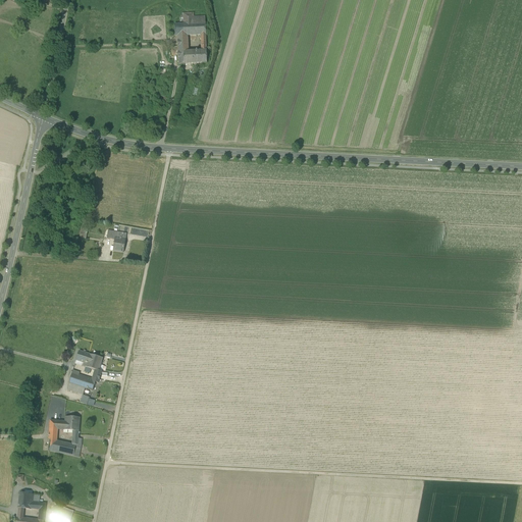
[(194,13),(184,14),(184,24),(194,23),(194,17),(194,13)]
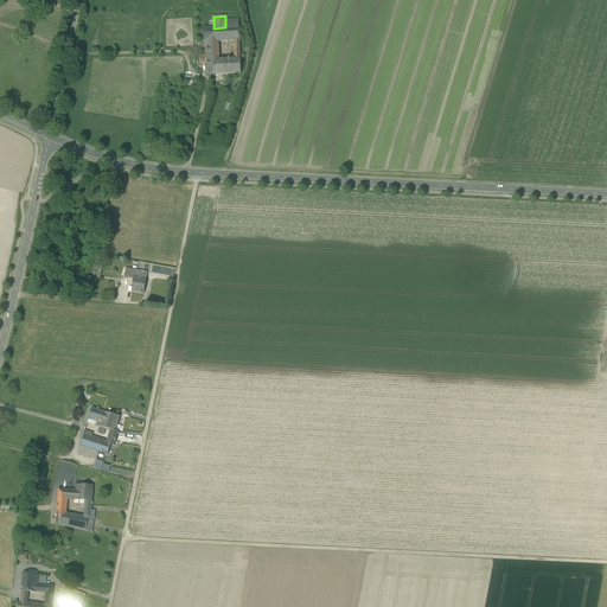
[(213,29),(203,29),(204,43),(218,42),(234,42),(240,40),(240,27),(238,27),(238,20),(225,20),(225,27),(213,29)]
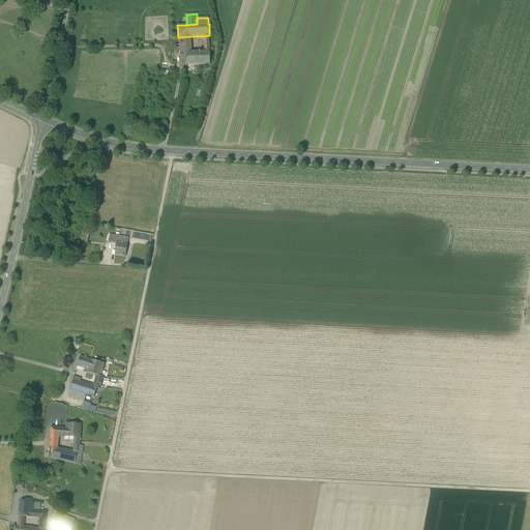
[(190,42),(180,42),(181,65),(197,65),(196,52),(195,52),(194,49),(192,49),(190,42)]
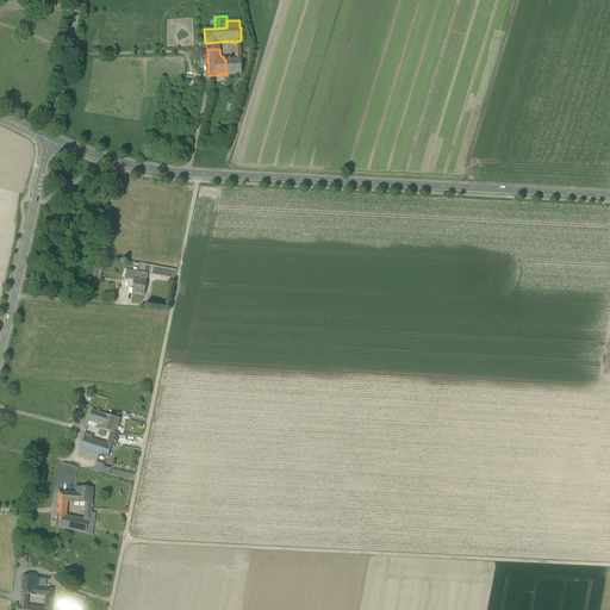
[(236,60),(225,60),(226,75),(242,74),(242,60),(236,60)]
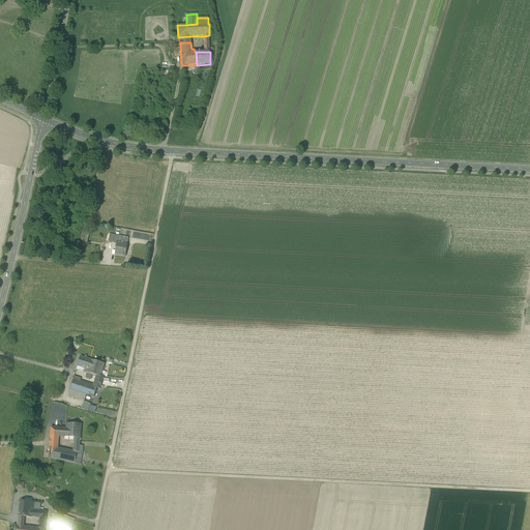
[(115,255),(119,256),(120,252),(121,253),(122,246),(120,246),(121,242),(127,243),(128,239),(128,237),(110,234),(109,242),(117,244),(115,255)]
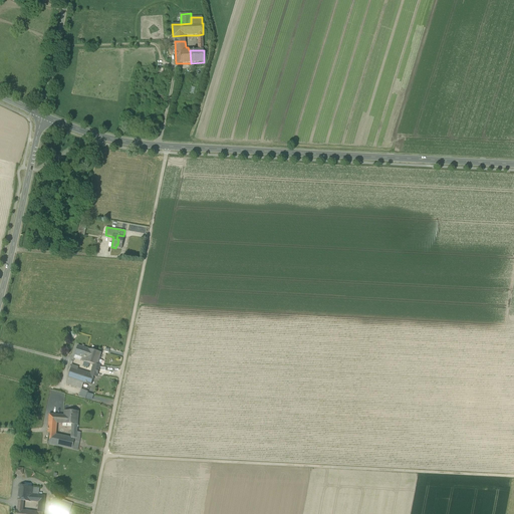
[(70,341),(75,335),(72,332),(66,338),(70,341)]
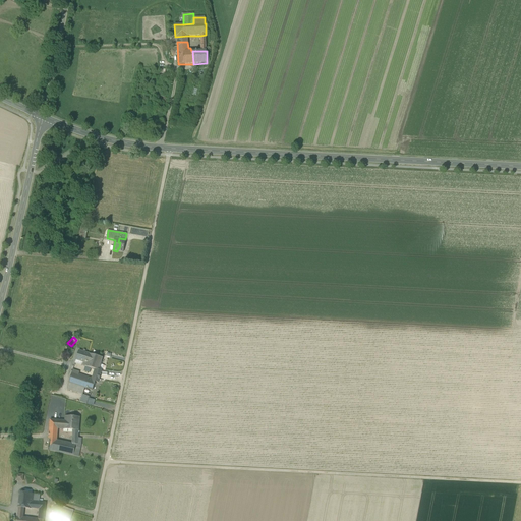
[(99,370),(102,371),(104,365),(101,364),(103,358),(79,351),(76,360),(84,362),(83,365),(85,366),(92,368),(96,369),(99,370)]
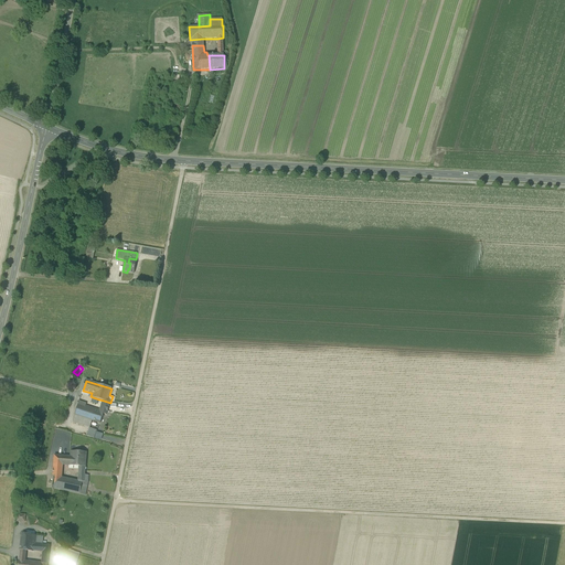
[(102,409),(107,412),(108,407),(109,404),(110,403),(107,402),(104,401),(103,405),(102,409)]
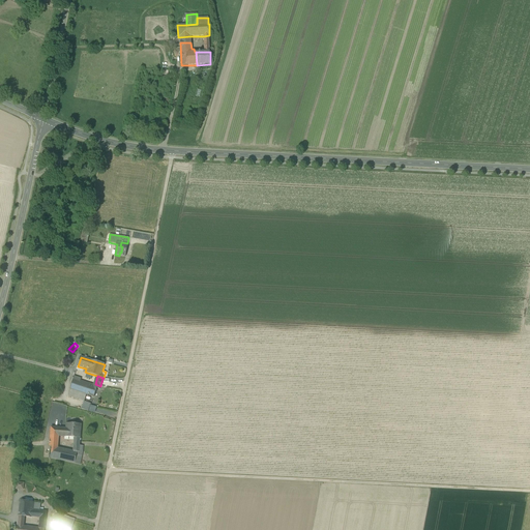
[(89,385),(81,383),(80,382),(77,381),(74,380),(70,389),(74,390),(76,391),(78,392),(86,394),(89,385)]
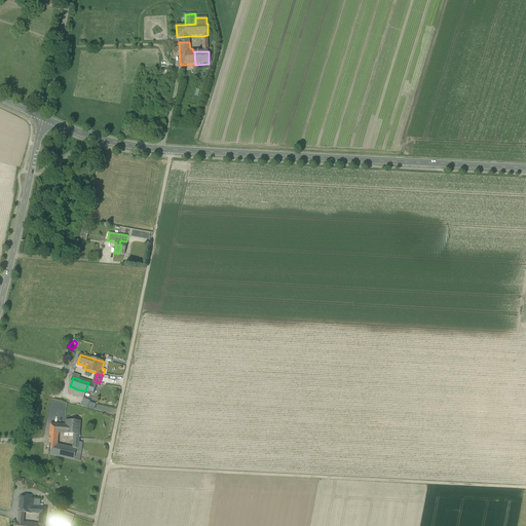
[(85,391),(94,395),(96,385),(99,386),(101,383),(100,383),(95,381),(94,384),(88,382),(85,391)]
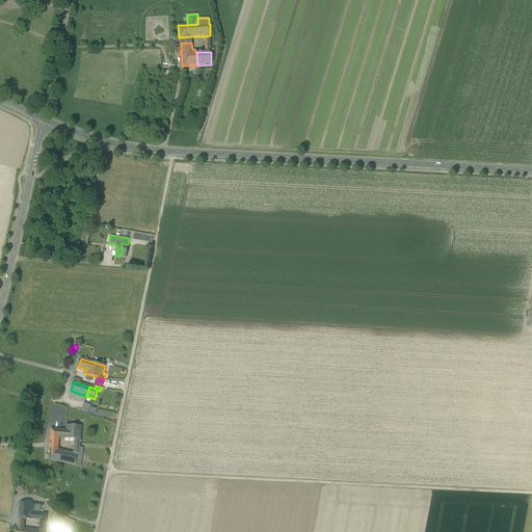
[(76,393),(74,399),(84,403),(86,396),(78,394),(76,393)]
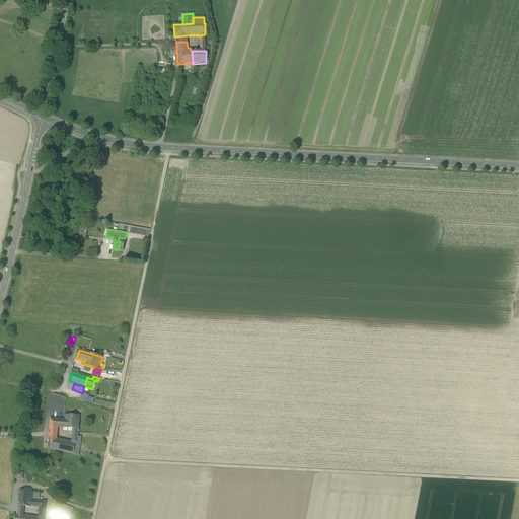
[(89,395),(82,393),(80,400),(87,403),(87,402),(88,397),(89,395)]
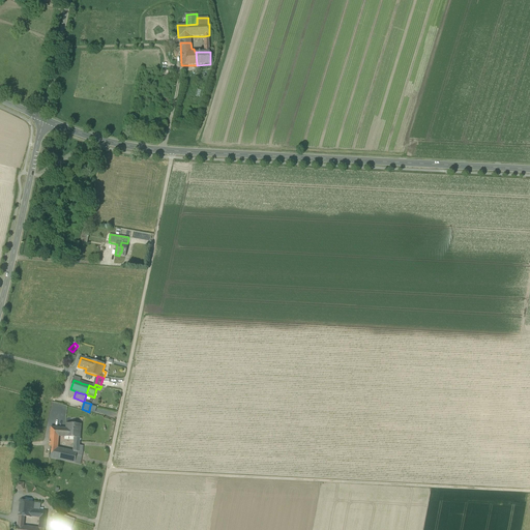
[(76,436),(81,437),(81,424),(66,423),(65,428),(65,430),(69,430),(69,429),(72,430),(72,431),(76,431),(76,436)]
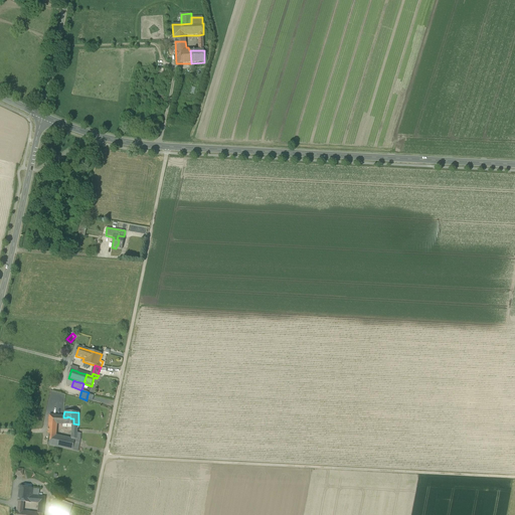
[(71,424),(71,428),(77,428),(78,424),(73,423),(73,418),(70,418),(70,417),(67,416),(67,417),(63,417),(63,415),(49,414),(48,423),(56,423),(71,424)]
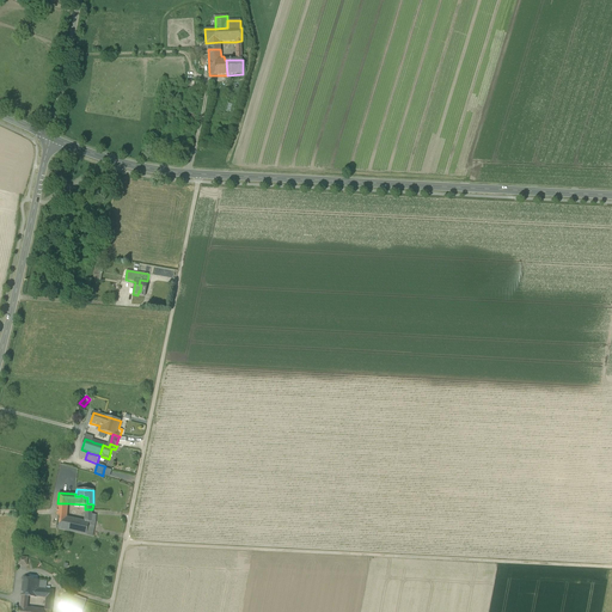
[(57,530),(68,532),(72,519),(67,518),(60,516),(57,530)]
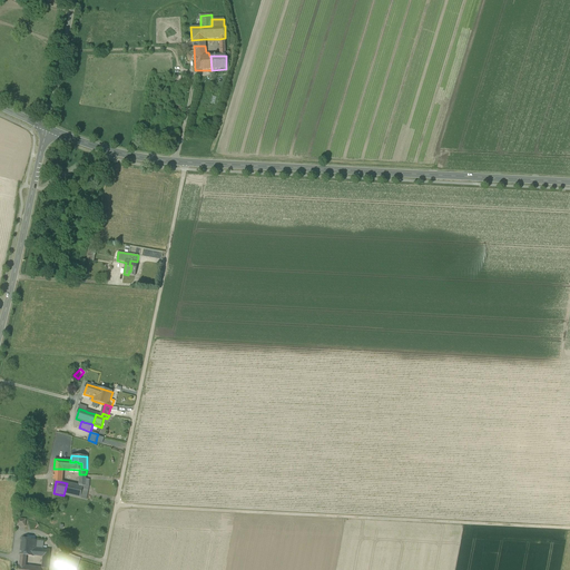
[(78,485),(67,483),(64,495),(66,495),(80,499),(82,485),(78,485)]
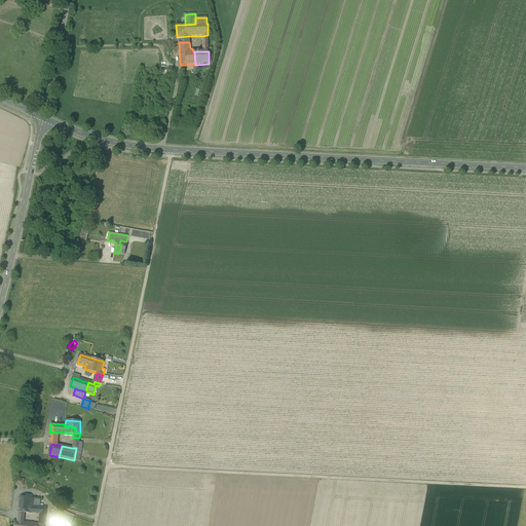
[(25,513),(33,514),(33,506),(34,499),(31,498),(20,497),(19,513),(25,513)]
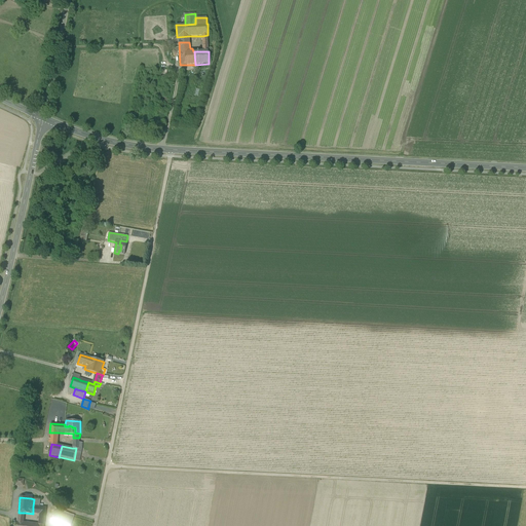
[(40,514),(39,520),(44,520),(46,508),(39,508),(33,506),(33,514),(40,514)]
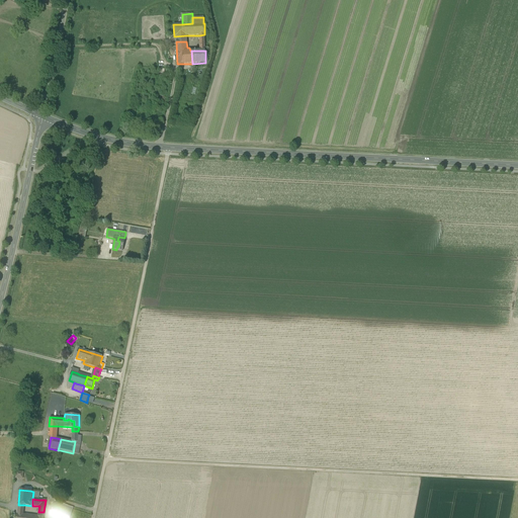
[(57,508),(68,512),(69,507),(55,501),(53,506),(57,508)]
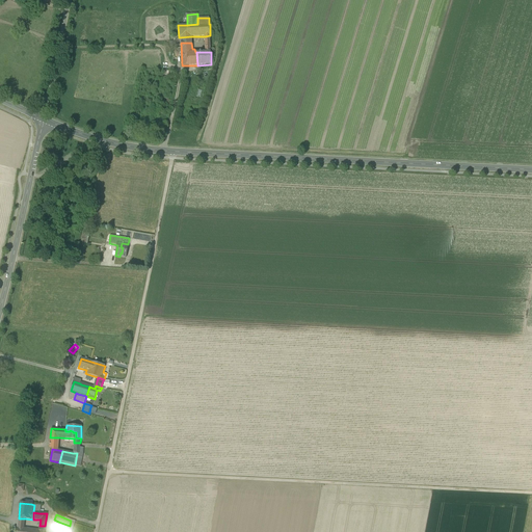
[(56,514),(71,521),(70,526),(58,522),(55,529),(61,531),(71,531),(76,522),(56,514)]
